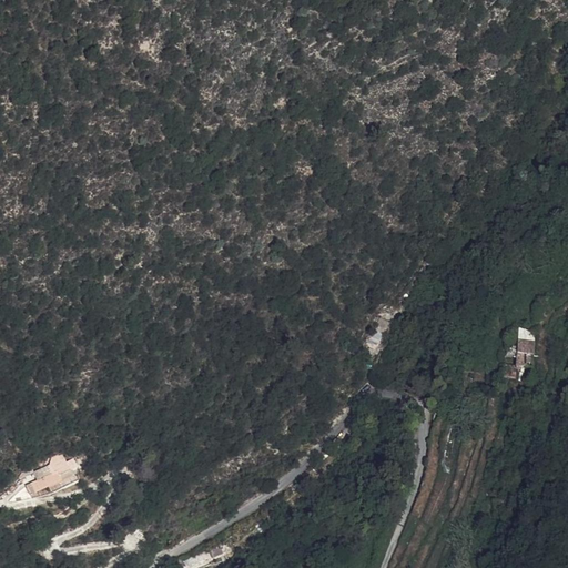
[(365,335),(359,344),(369,348),(378,332),(384,323),(375,316),(369,326),(372,327),(366,335),(365,335)]
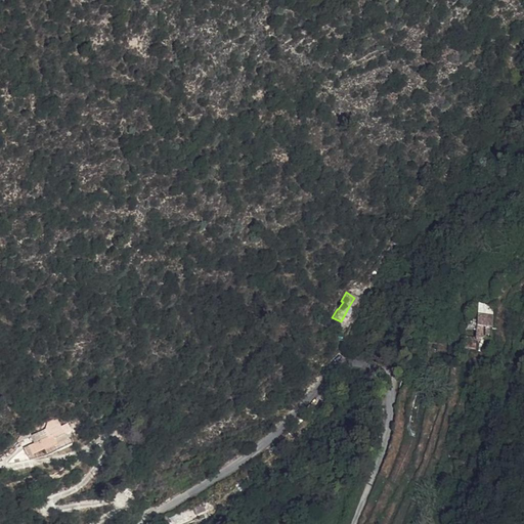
[(474,335),(475,333),(482,334),(486,320),(471,318),(467,334),(474,335)]
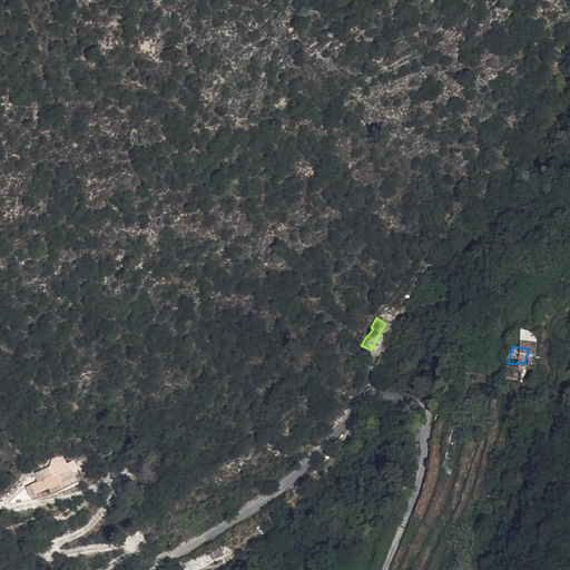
[(514,372),(523,373),(524,363),(517,362),(516,364),(514,372)]
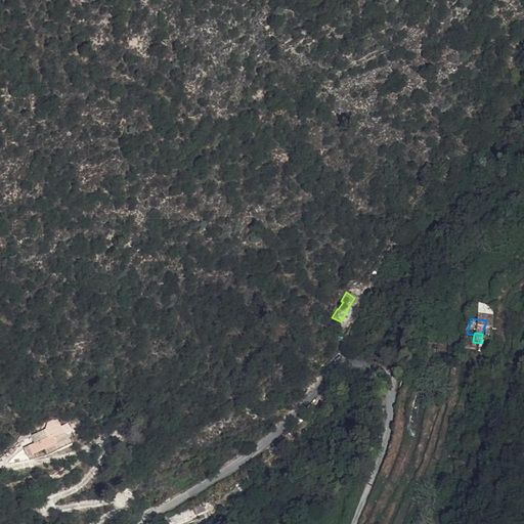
[(24,438),(18,444),(19,445),(32,438),(36,445),(30,449),(35,457),(46,450),(70,436),(67,432),(71,429),(66,421),(60,425),(56,418),(52,420),(52,419),(47,422),(46,430),(33,438),(31,435),(27,438),(24,438)]
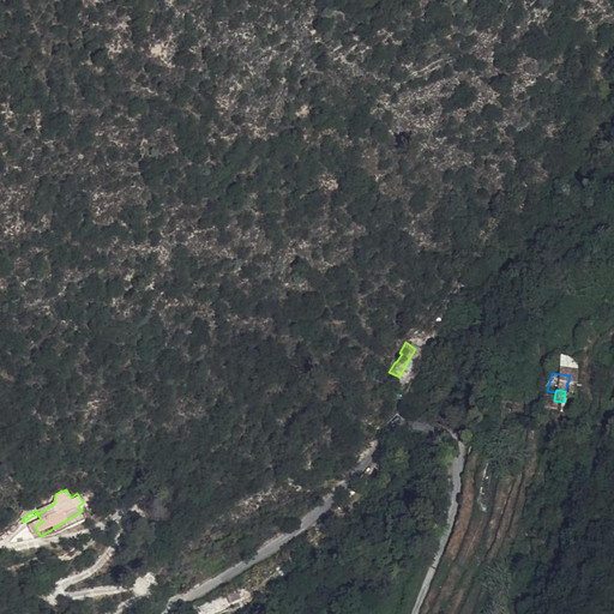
[(222,606),(220,597),(209,600),(212,609),(222,606)]
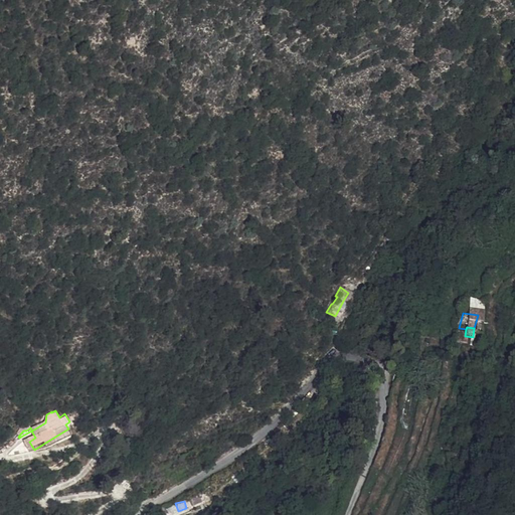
[(163,514),(164,514),(178,511),(175,503),(162,508),(163,514)]
